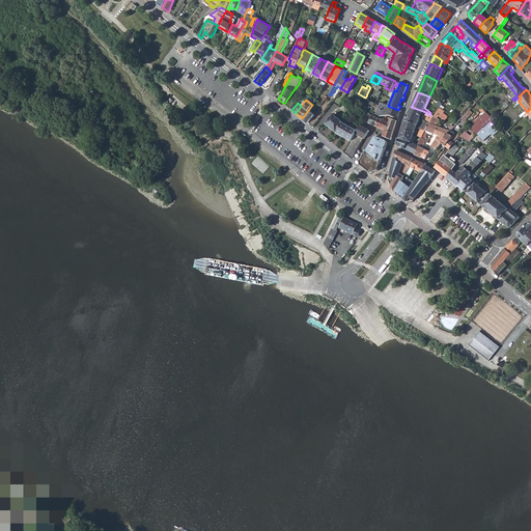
[(388,116),(389,116),(397,119),(400,111),(398,110),(388,106),(381,103),(380,107),(378,112),(376,115),(381,116),(388,116)]
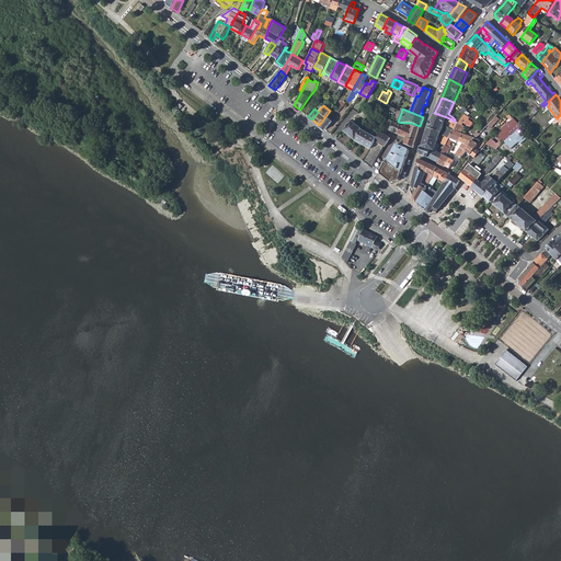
[(450,122),(451,119),(447,117),(434,113),(431,119),(444,125),(446,119),(449,121),(450,122)]
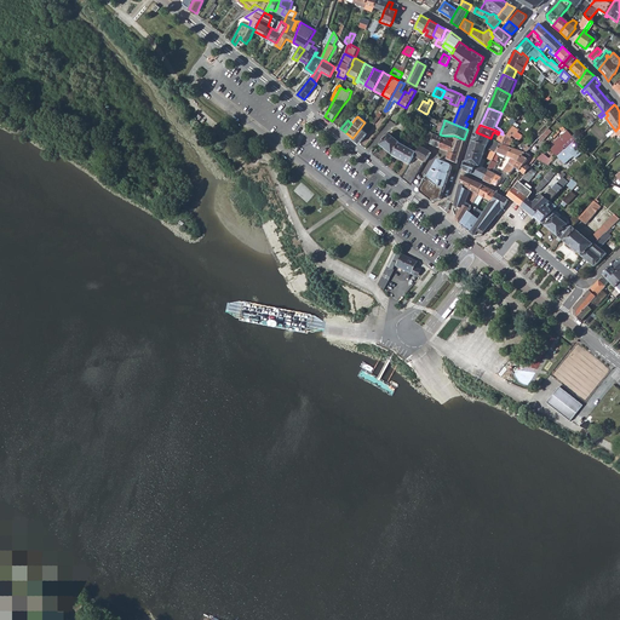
[(518,130),(514,126),(506,137),(501,144),(500,144),(497,153),(499,154),(507,156),(509,154),(511,149),(511,148),(510,147),(511,144),(509,144),(510,142),(510,138),(511,137),(515,138),(518,130)]
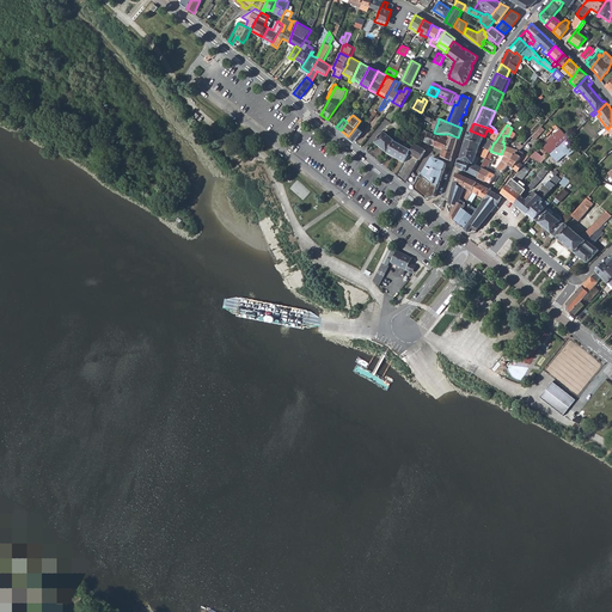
[(362,132),(356,126),(348,136),(354,142),(362,132)]
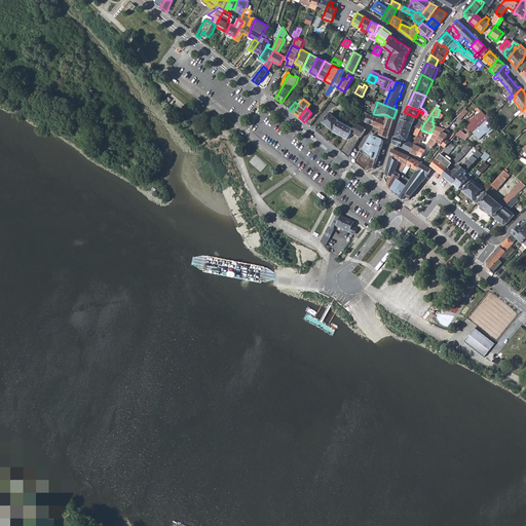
[(468,112),(465,109),(457,117),(460,120),(468,112)]
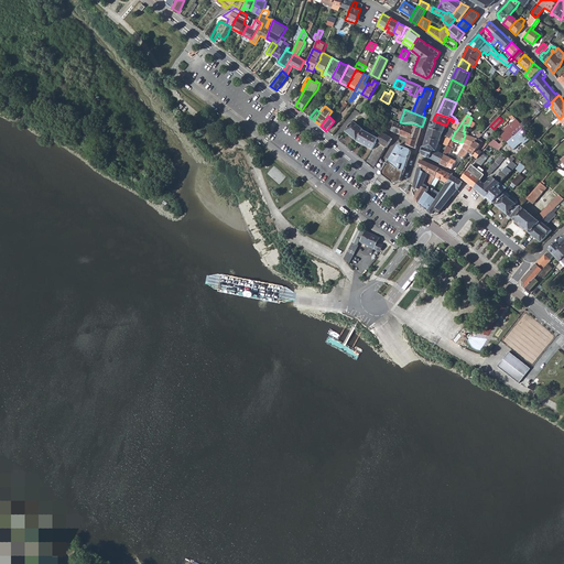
[(505,134),(509,140),(523,127),(516,119),(509,126),(510,126),(505,131),(506,133),(505,134)]
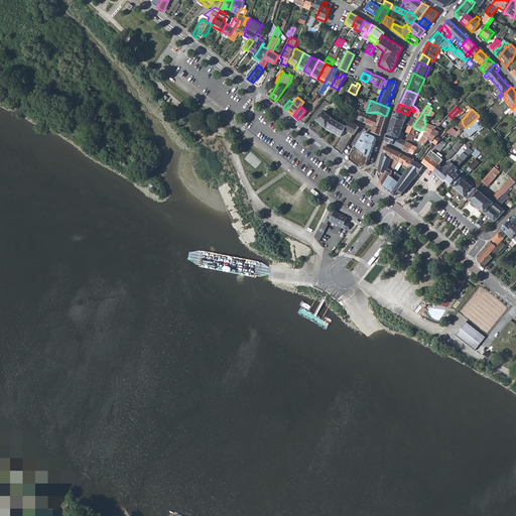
[(359,121),(363,112),(358,110),(357,110),(354,116),(357,117),(356,119),(359,121)]
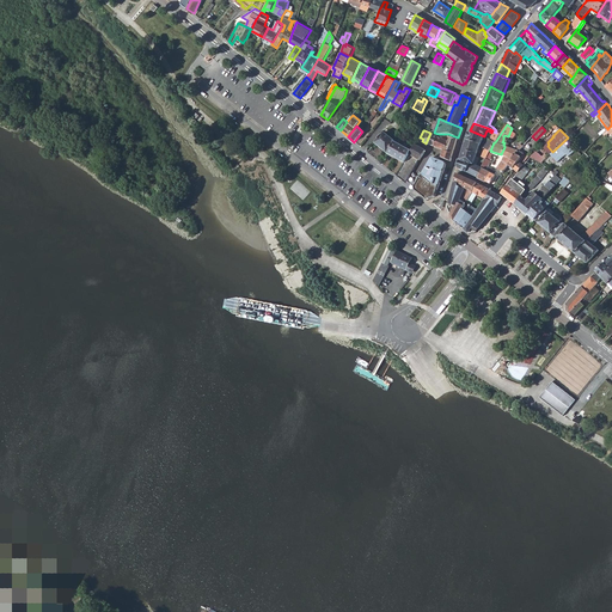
[(482,142),(484,136),(470,130),(466,139),(478,144),(481,145),(483,147),(484,148),(490,151),(494,142),(489,140),(489,139),(485,145),(482,142)]
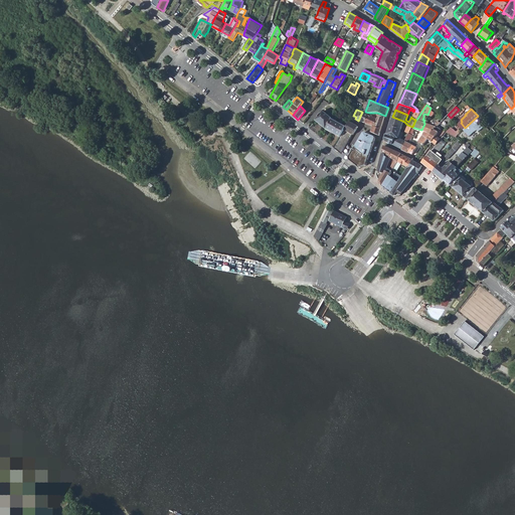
[(415,111),(411,118),(415,120),(416,120),(420,114),(417,112),(415,111)]
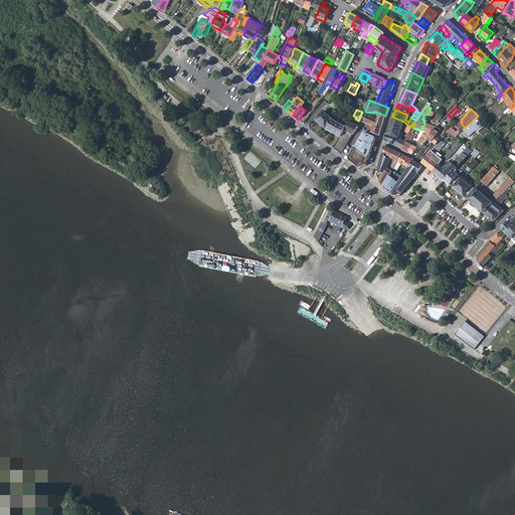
[(316,121),(326,130),(331,120),(332,118),(323,112),(316,121)]
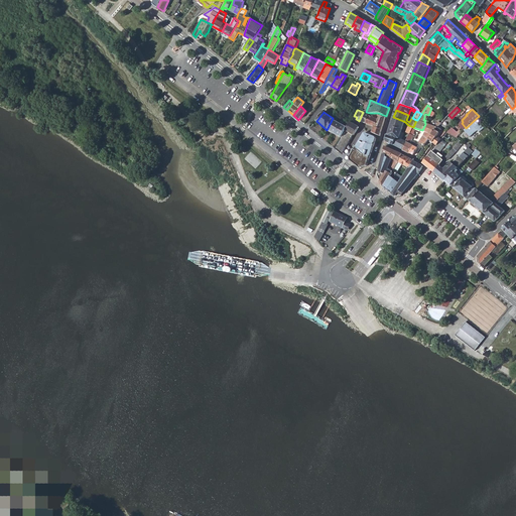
[(363,112),(359,121),(365,124),(366,124),(370,116),(363,112)]
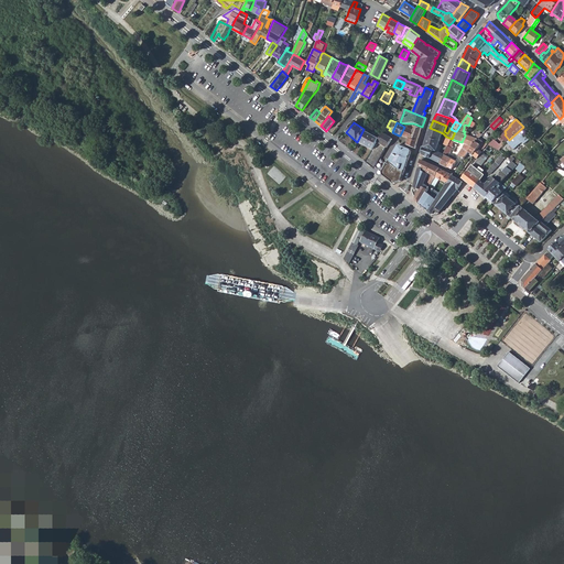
[(408,126),(405,127),(404,127),(400,136),(409,139),(410,139),(415,127),(412,126),(410,125),(408,125),(408,126)]
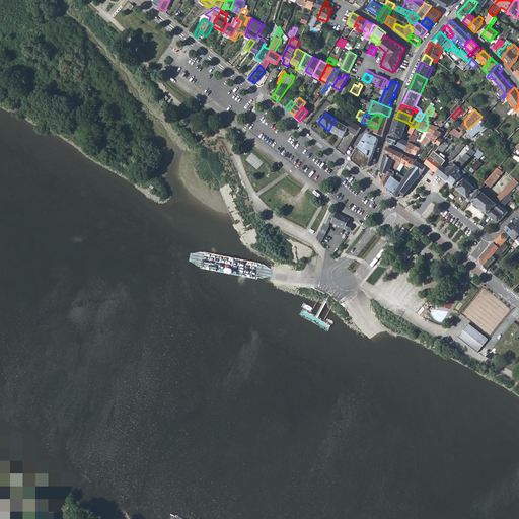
[(382,117),(377,128),(381,130),(383,131),(387,119),(382,117)]
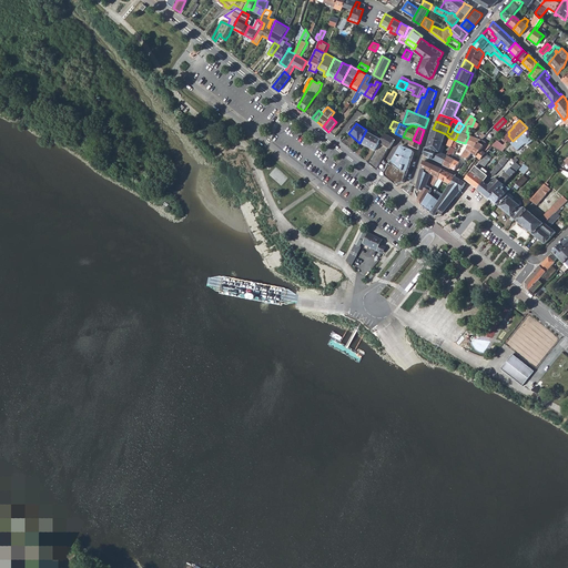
[(444,141),(446,134),(444,133),(433,129),(429,139),(443,143),(446,144),(447,142),(444,141)]
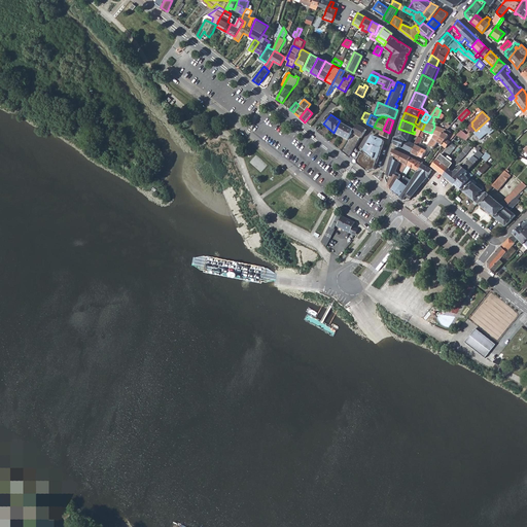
[(334,133),(348,141),(354,131),(339,123),(334,133)]
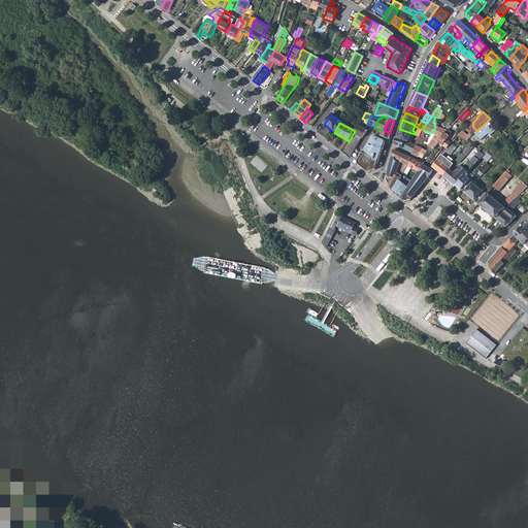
[(444,129),(435,126),(435,127),(433,131),(432,133),(432,134),(436,135),(435,138),(438,139),(439,136),(442,137),(446,132),(448,130),(451,126),(449,124),(444,129)]
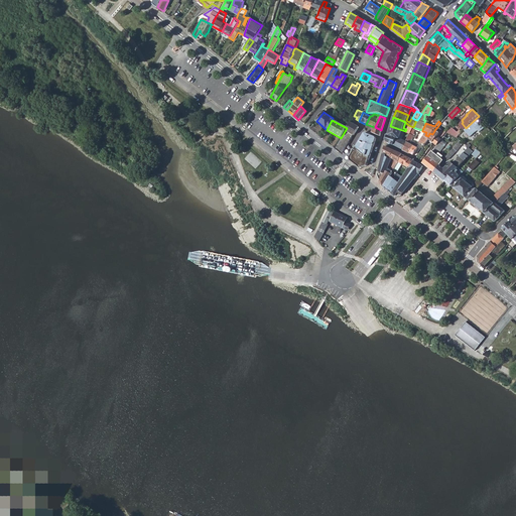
[(352,137),(353,137),(359,127),(354,124),(350,122),(347,128),(341,138),(336,148),(340,151),(344,151),(352,137)]
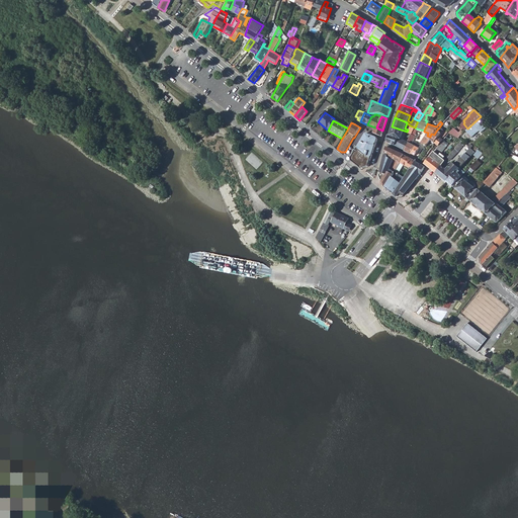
[(402,137),(404,131),(392,126),(390,136),(399,139),(404,140),(404,138),(402,137)]
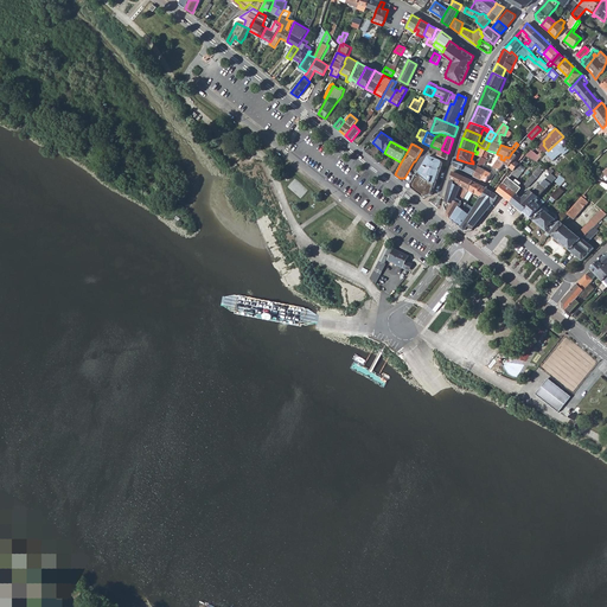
[(446,152),(441,149),(440,149),(438,157),(447,160),(448,153),(446,152)]
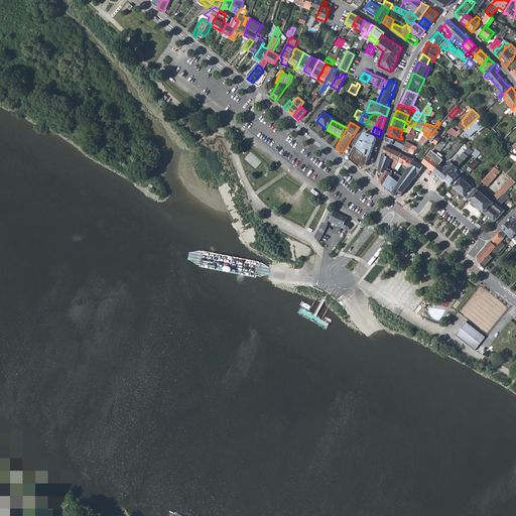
[(428,139),(432,142),(439,133),(441,131),(437,127),(435,129),(432,134),(428,139)]
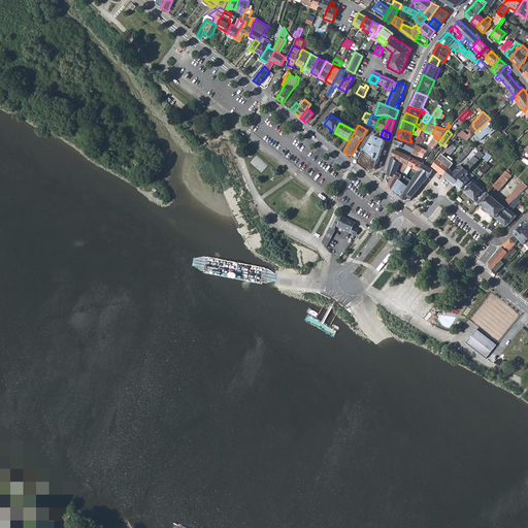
[(424,139),(423,138),(424,135),(423,135),(424,133),(422,131),(420,136),(416,144),(420,146),(424,139)]
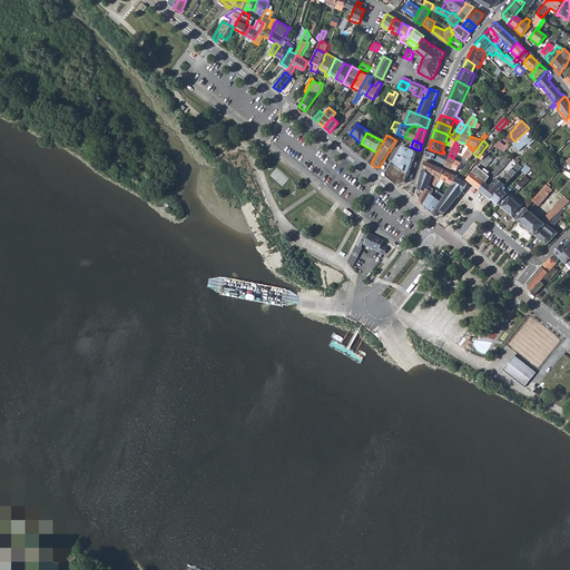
[(509,147),(499,141),(494,147),(503,151),(509,147)]
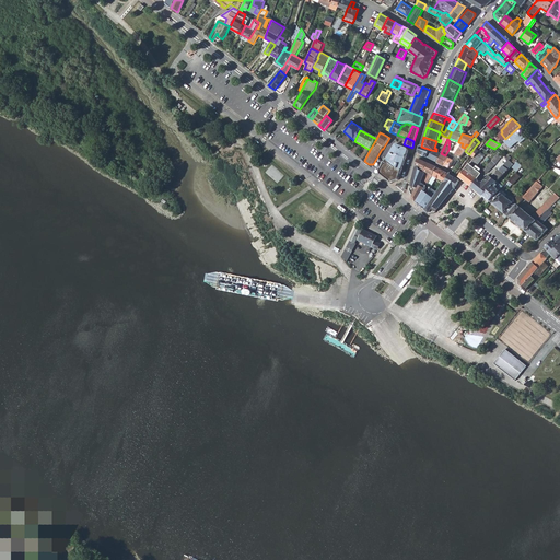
[(395,144),(391,152),(386,160),(395,167),(400,172),(405,161),(408,152),(408,151),(407,149),(395,144)]
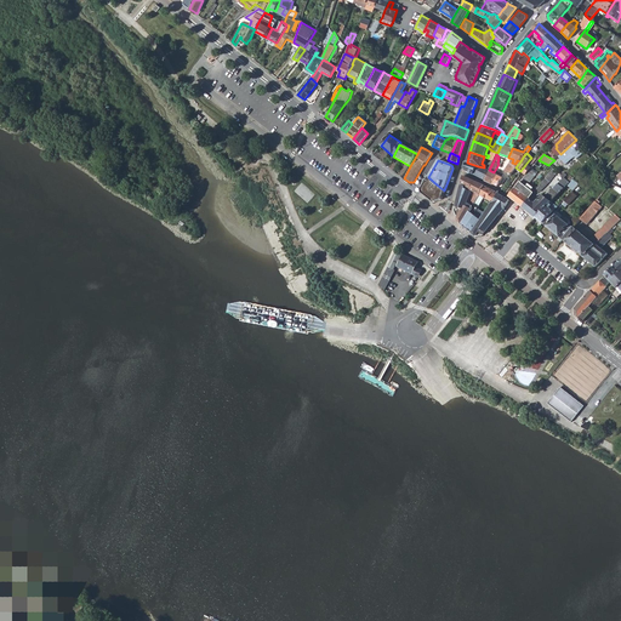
[(520,171),(525,175),(531,167),(529,166),(531,163),(529,160),(520,171)]
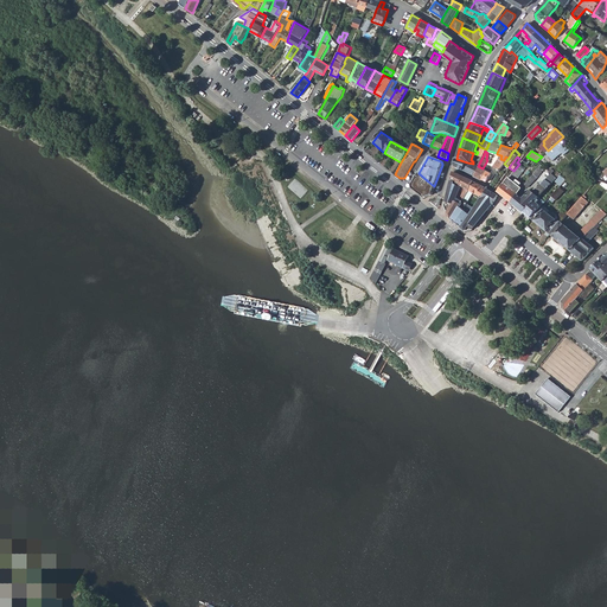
[(464,171),(467,163),(457,159),(454,165),(455,166),(464,171)]
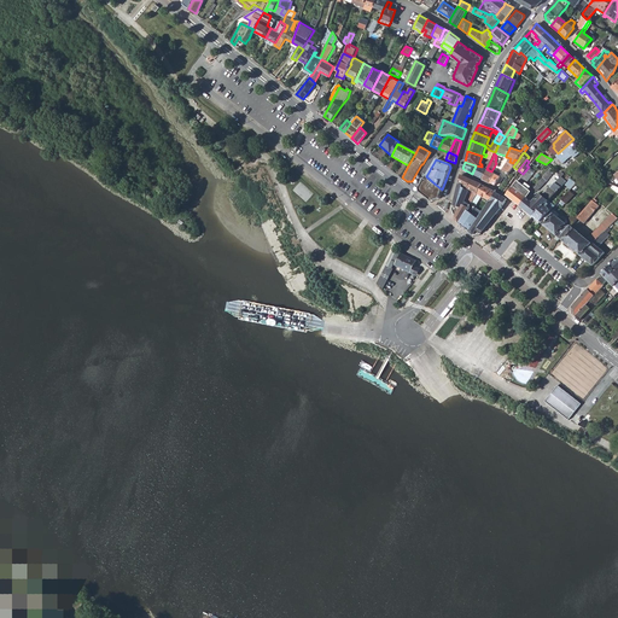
[(507,163),(502,170),(508,175),(513,167),(507,163)]
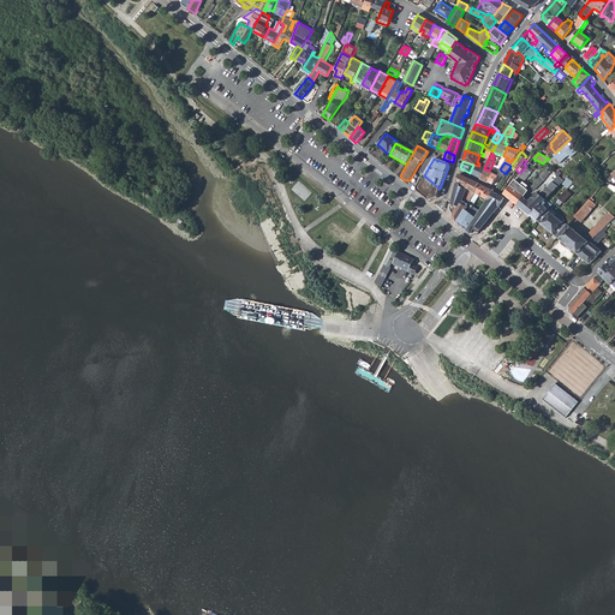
[(536,167),(530,162),(526,166),(520,173),(515,179),(521,184),(523,181),(524,181),(536,167)]
